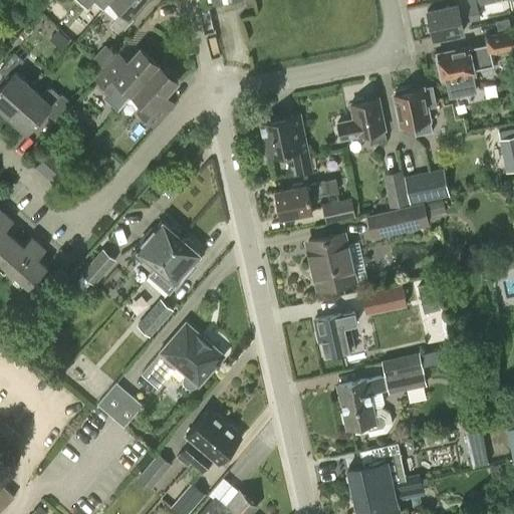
[(145,0),(110,0),(110,1),(122,11),(109,25),(119,34),(134,19),(131,16),(145,0)]
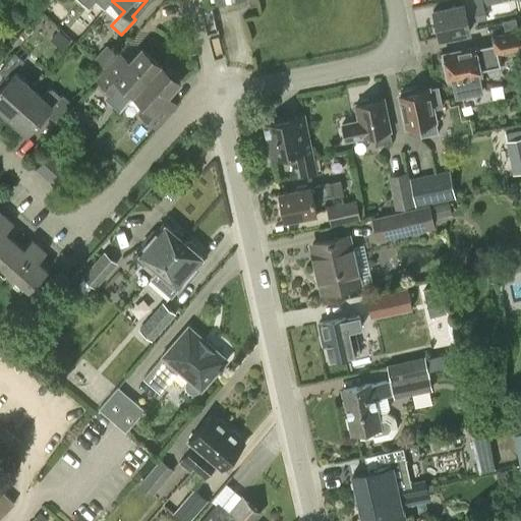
[(461,0),(463,6),(433,12),(439,39),(469,33),(467,22),(486,18),(482,0),(461,0)]
